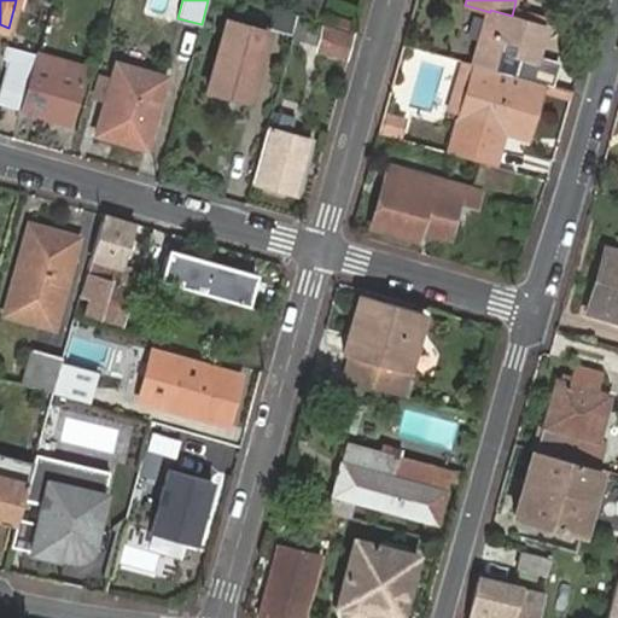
[(520,18),(523,9),(514,6),(512,16),(520,18)]
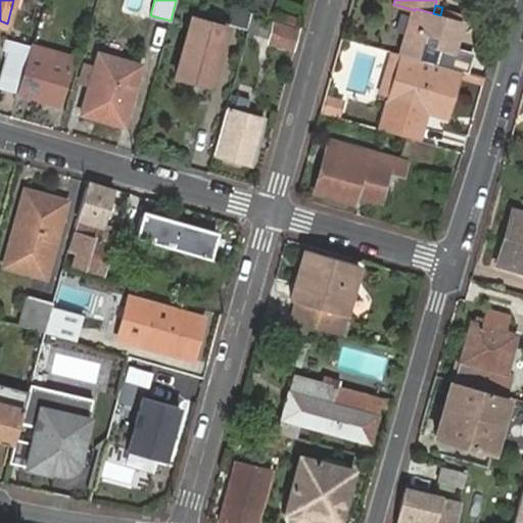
[(252,12),(232,6),(228,21),(248,28),(252,12)]
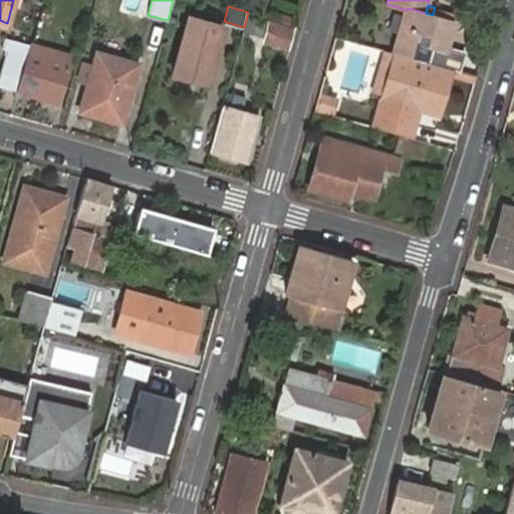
[(452,20),(454,12),(435,7),(433,15),(437,16),(452,20)]
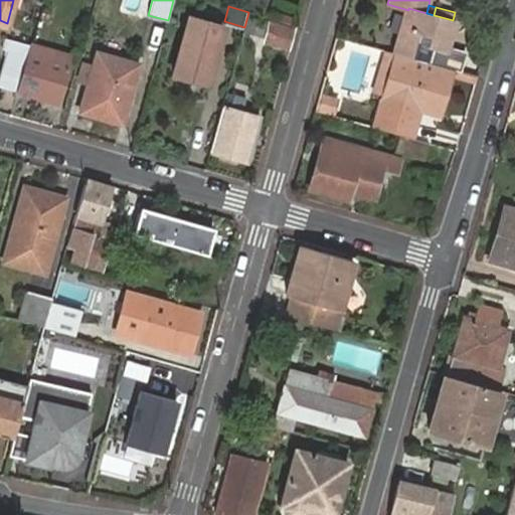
[(408,10),(396,53),(412,58),(419,32),(431,34),(428,44),(436,46),(431,63),(454,69),(459,71),(465,52),(446,47),(454,20),(453,20),(438,16),(434,15),(426,13),(408,8),(408,10)]
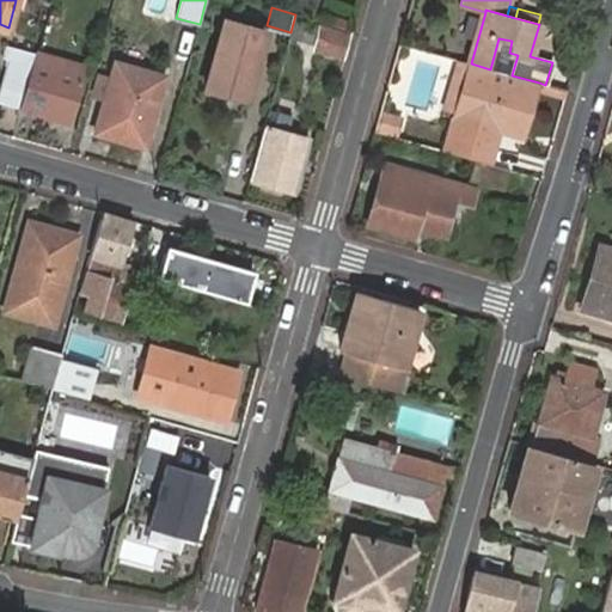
[(348,30),(295,14),(291,32),(291,34),(317,41),(314,47),(341,55),(348,30)]
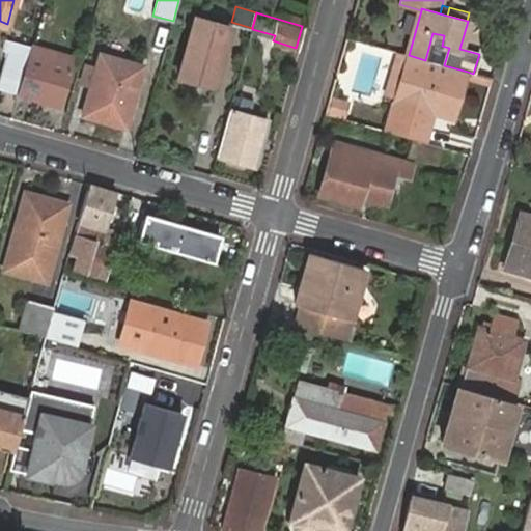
[(230,27),(196,17),(178,77),(214,86),(230,27)]
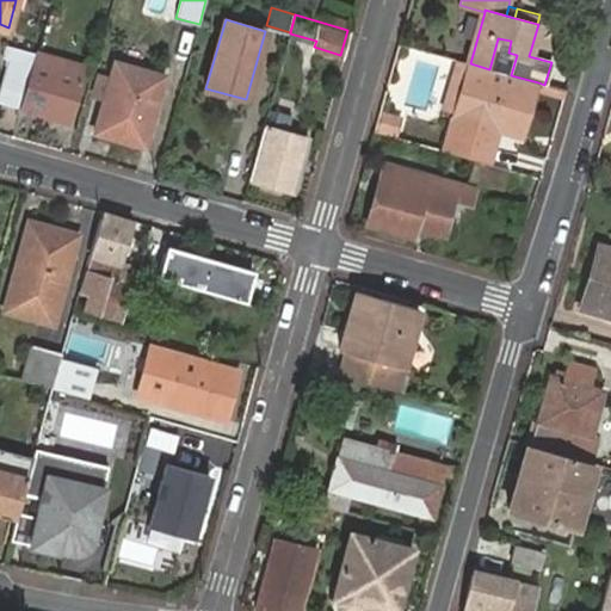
[(0,97),(0,99),(22,106),(36,54),(14,48),(0,97)]
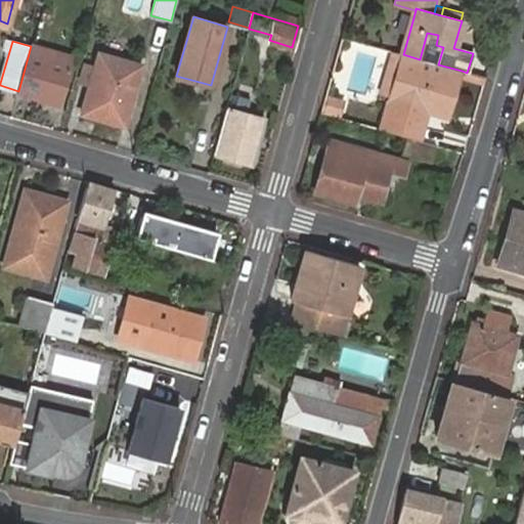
[(31,46),(18,91),(59,103),(70,66),(46,58),(48,51),(31,46)]
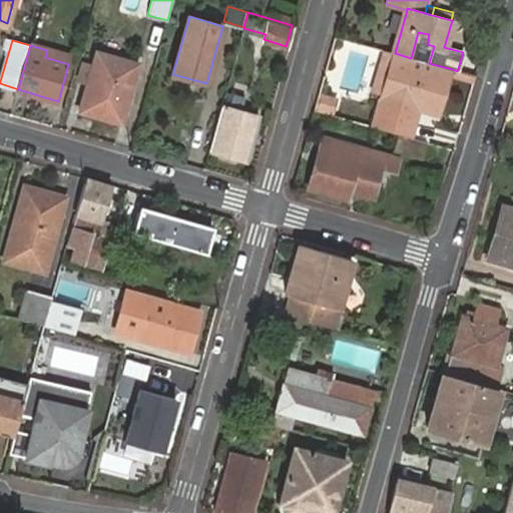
[(94,50),(78,109),(120,121),(136,63),(94,50)]
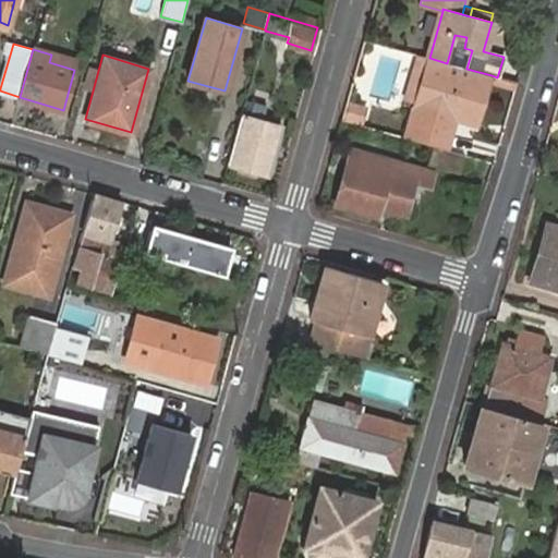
[(447,63),(429,58),(408,137),(413,138),(435,144),(450,148),(457,120),(478,124),(492,75),(466,69),(447,63)]
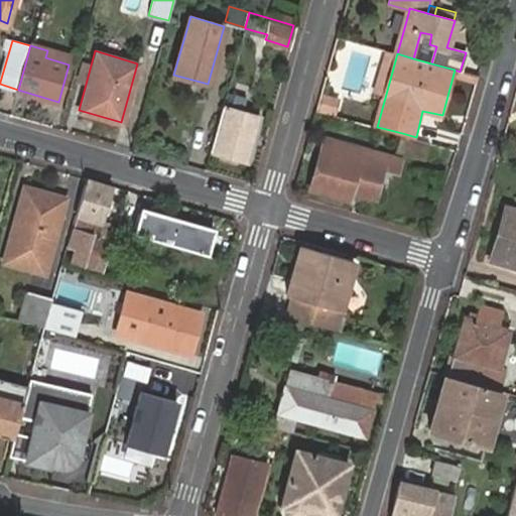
[(227,92),(210,150),(246,160),(259,116),(242,112),(245,97),(227,92)]
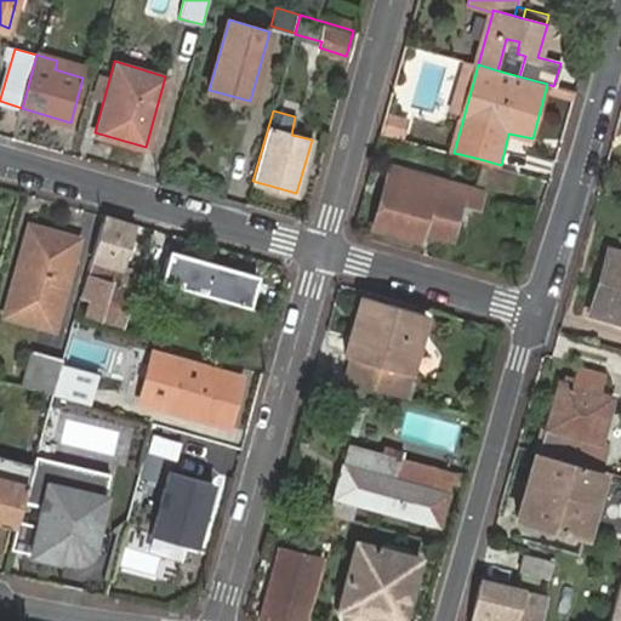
[(513,192),(519,171),(501,165),(484,160),(478,181),(513,192)]
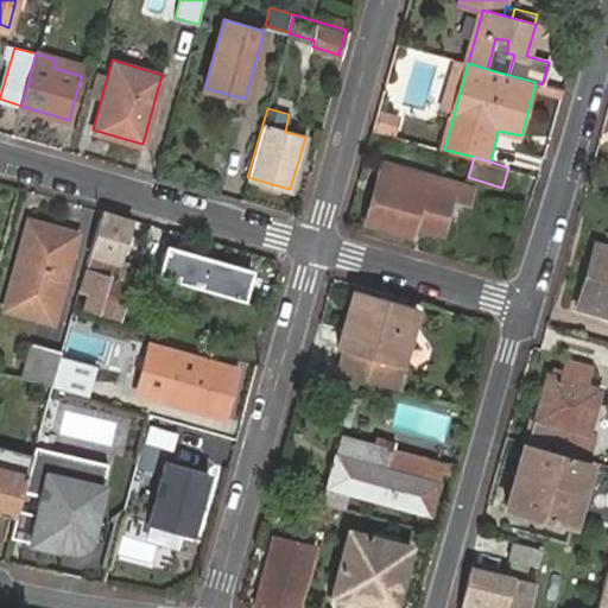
[(384,162),(366,221),(412,234),(413,228),(442,235),(453,200),(457,182),(384,162)]
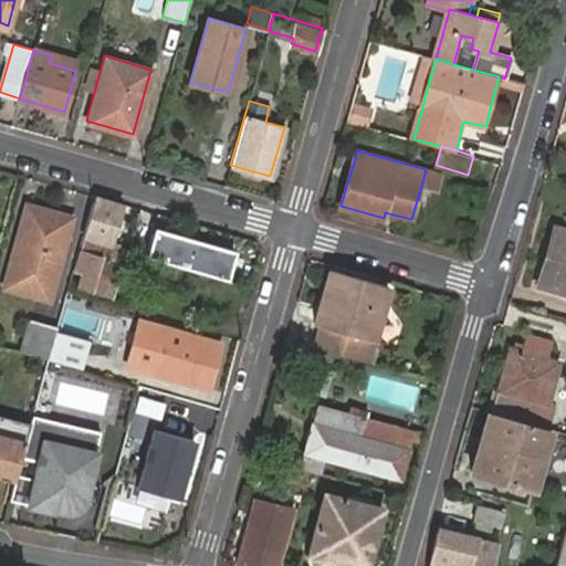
[(439,191),(443,175),(426,169),(421,186),(439,191)]
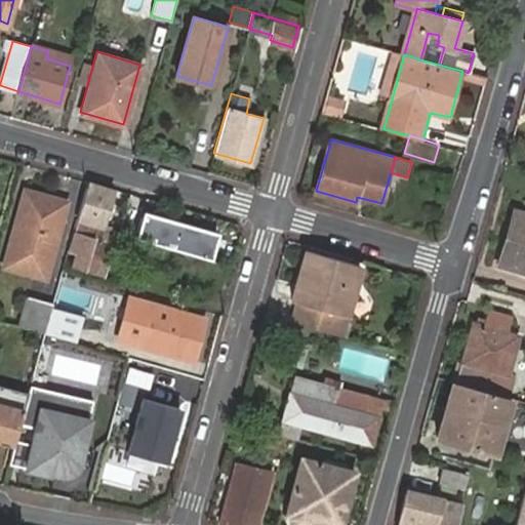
[(113,189),(89,183),(79,221),(102,229),(113,189)]
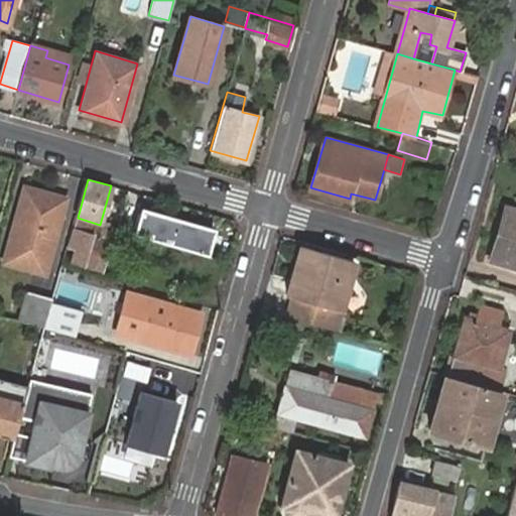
[(25,186),(5,260),(42,270),(63,199),(25,186)]
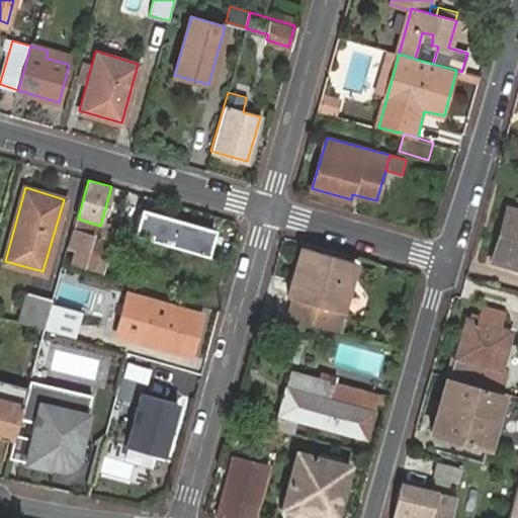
[(517,206),(505,202),(491,257),(517,265),(517,206)]
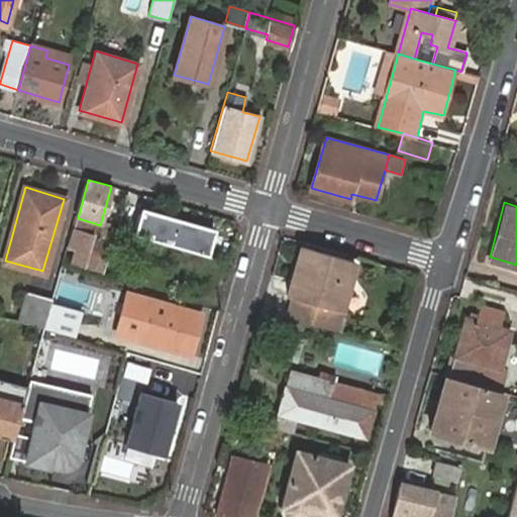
[(134,237),(207,257),(215,228),(142,208),(134,237)]
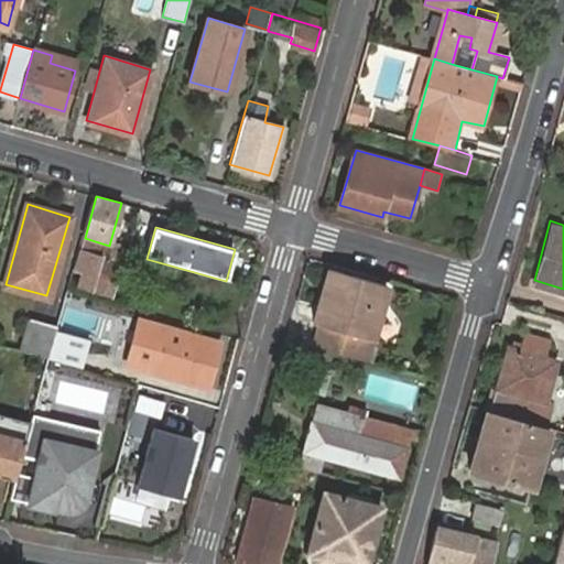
[(86,245),(78,272),(86,274),(83,288),(112,295),(123,256),(86,245)]
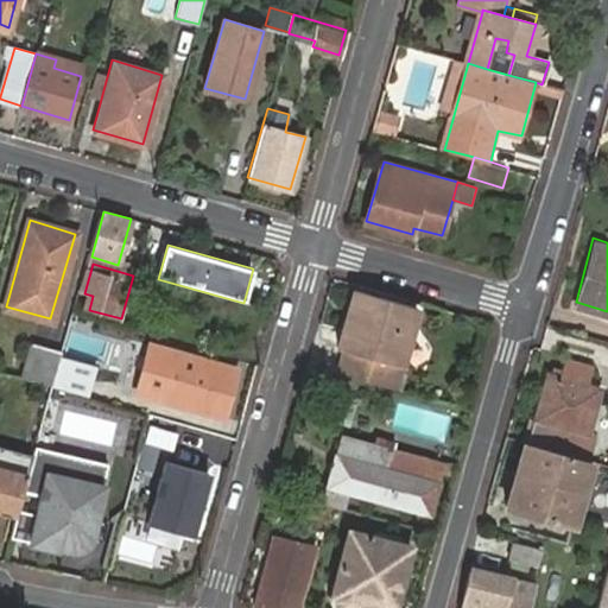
[(354,291),(340,340),(394,355),(407,306),(354,291)]
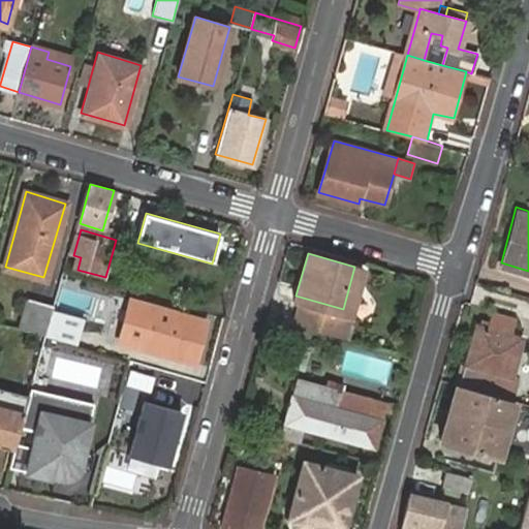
[(22,332),(44,337),(53,309),(54,306),(28,299),(19,330),(22,332)]
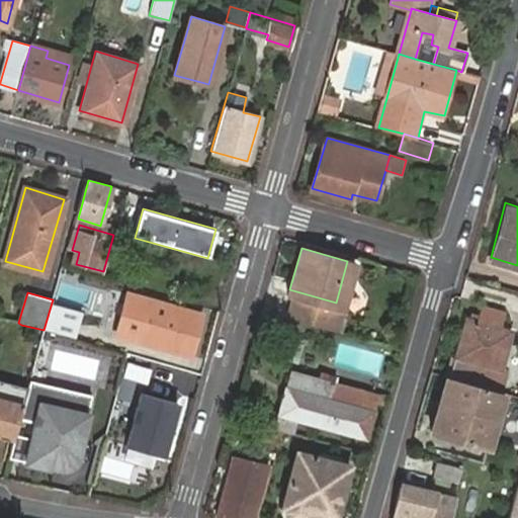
[(153,300),(143,336),(175,345),(173,351),(191,355),(202,315),(153,300)]
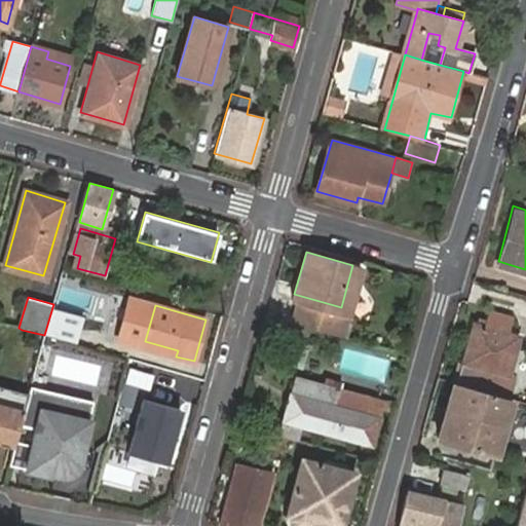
[(44,335),(76,344),(81,325),(74,323),(76,314),(61,310),(52,307),(44,335)]
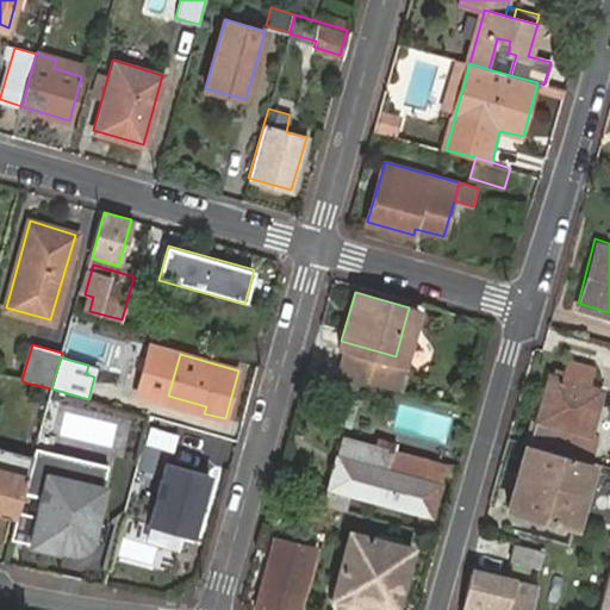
[(548,372),(535,419),(593,436),(607,388),(592,385),(597,367),(570,360),(565,377),(548,372)]
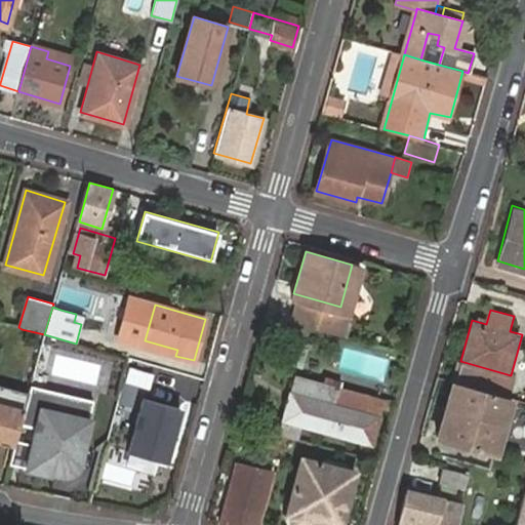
[(515,397),(455,380),(440,436),(498,452),(515,397)]
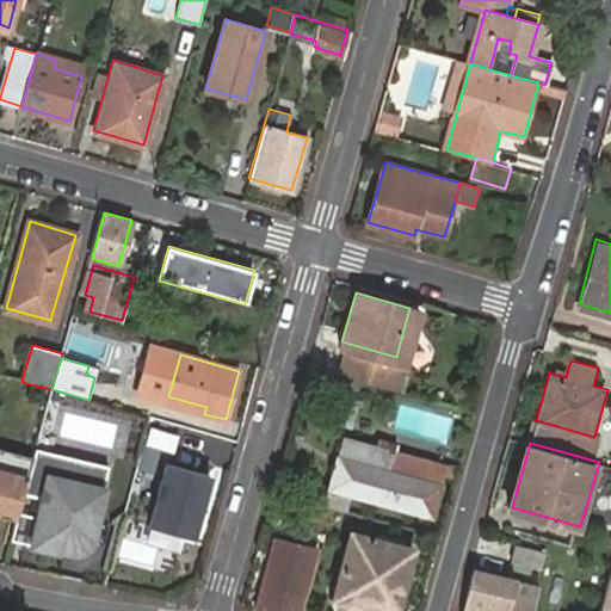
[(147,445),(141,467),(155,471),(161,448),(147,445)]
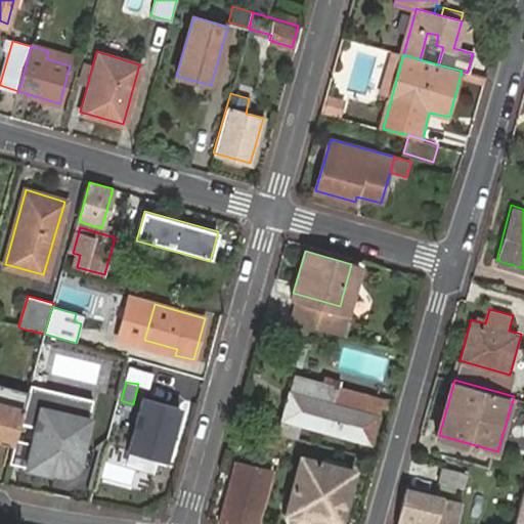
[(0,387),(0,399),(20,404),(24,393),(0,387)]
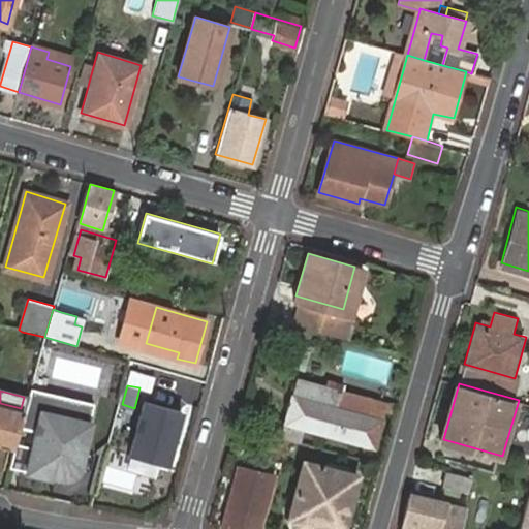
[(293,396),(288,419),(372,443),(382,407),(332,393),(329,406),(293,396)]
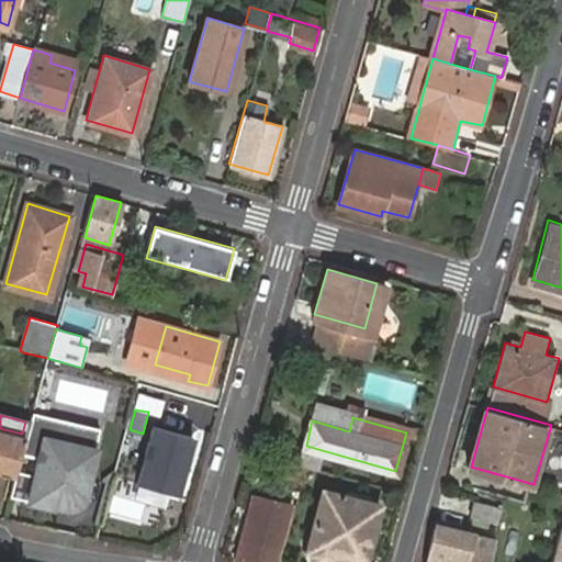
[(176,493),(192,435),(153,424),(136,482),(176,493)]
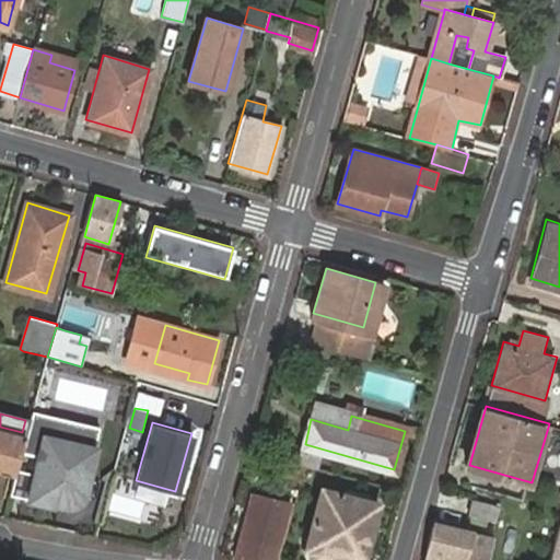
[(0,471),(14,476),(24,436),(0,430),(0,471)]
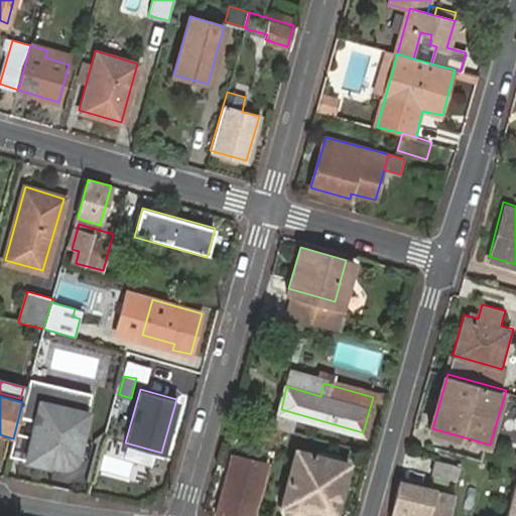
[(43,398),(24,469),(43,474),(44,470),(54,473),(56,473),(58,473),(62,474),(65,473),(70,469),(72,467),(73,465),(89,411),(43,398)]
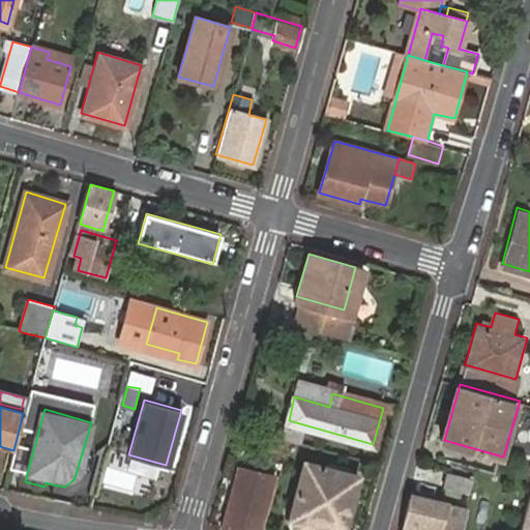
[(286,437),(273,434),(271,441),(248,435),(241,460),(277,470),(286,437)]
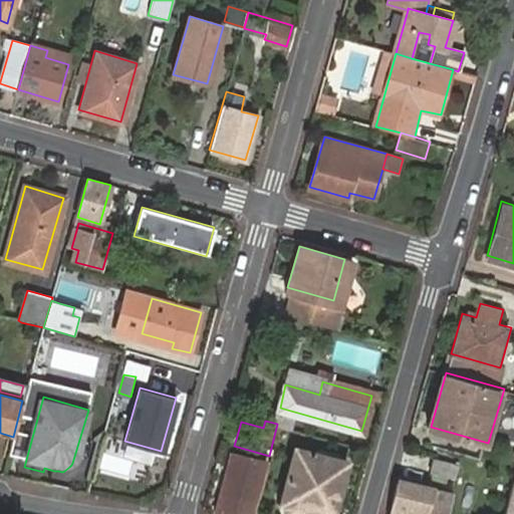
[(297,448),(281,502),(285,503),(285,504),(284,507),(285,509),(286,512),(288,513),(300,513),(304,509),(308,509),(310,502),(335,509),(348,462),(297,448)]
